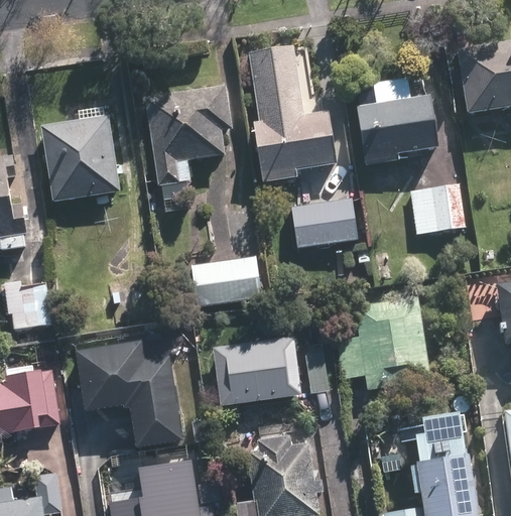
[(510,39),(456,48),(466,114),(510,107),(510,39)]
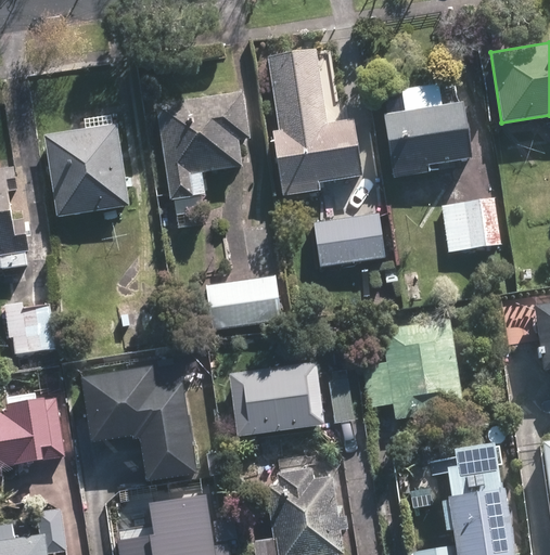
[(279,130),(272,130),(283,196),(321,191),(320,182),(362,176),(353,118),(328,121),(317,50),(267,57),(279,130)]
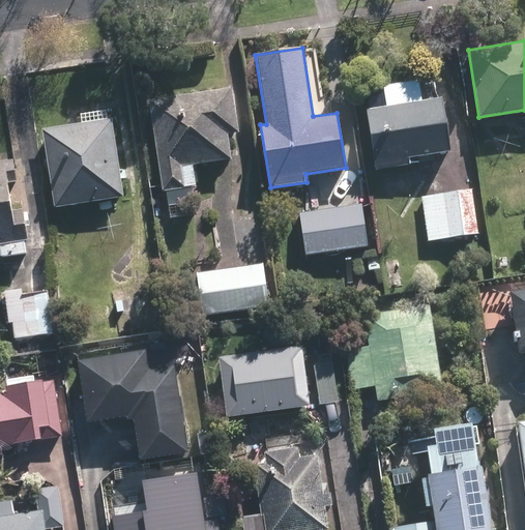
[(232,87),(148,99),(162,192),(196,186),(193,165),(231,159),(228,135),(239,134),(232,87)]
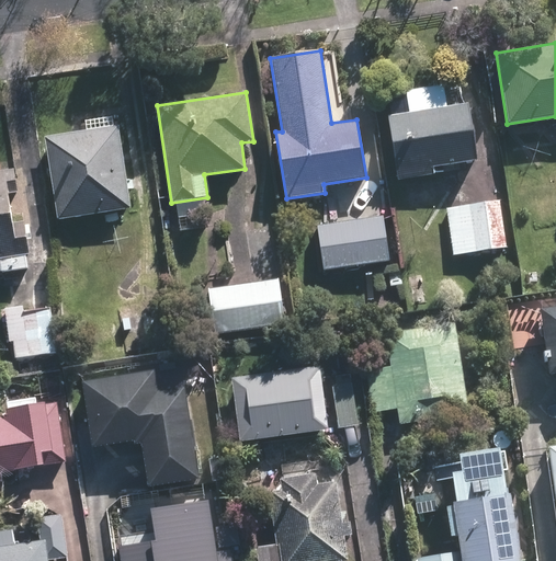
[(467,105),(387,117),(397,180),(435,174),(434,167),(476,160),(467,105)]
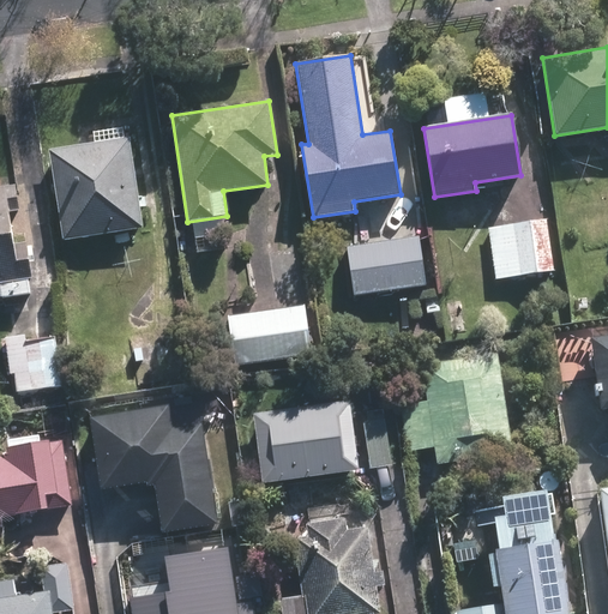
[(131,137),(48,150),(62,242),(145,229),(131,137)]
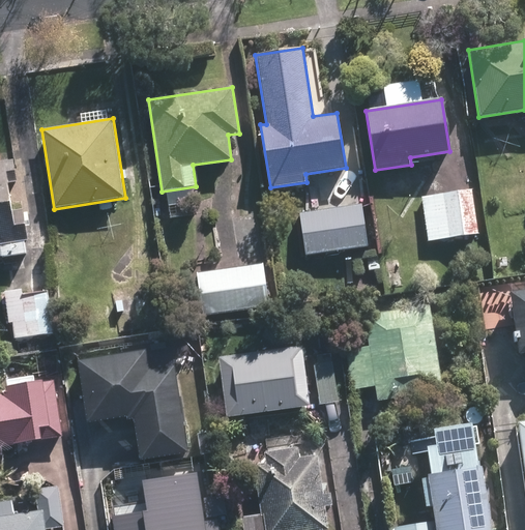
[(0,256),(1,265),(13,264),(12,256),(26,254),(21,210),(12,211),(7,174),(15,173),(13,159),(0,160),(0,256)]
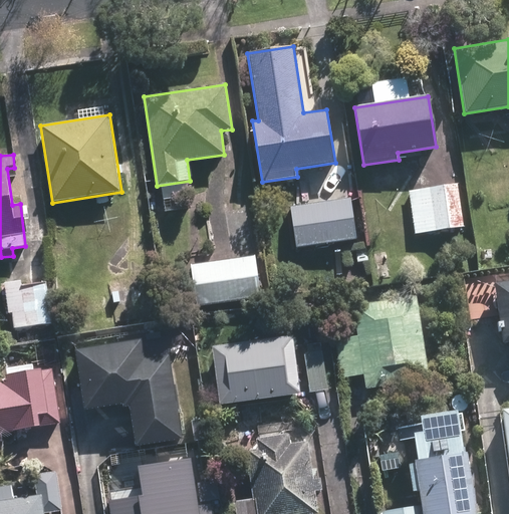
[(462,183),(414,189),(420,233),(468,226),(462,183)]
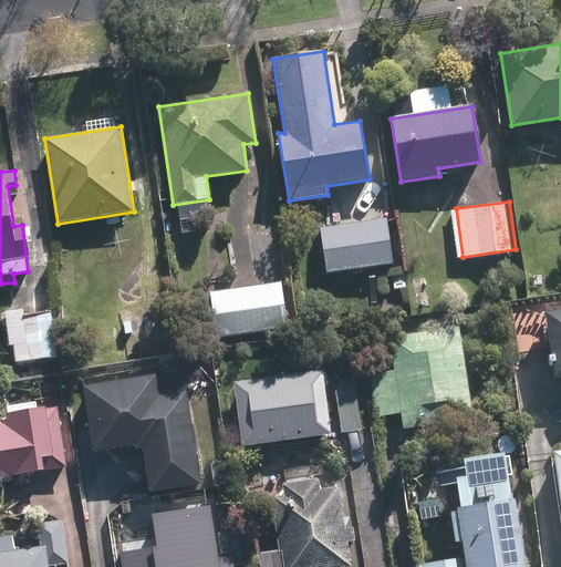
[(392,218),(322,227),(328,271),(397,263),(392,218)]
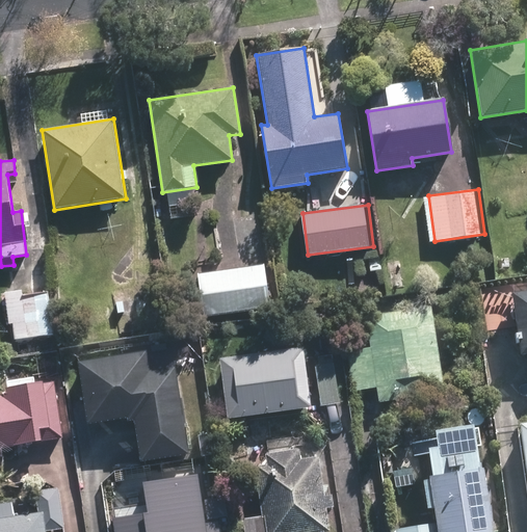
[(273,308),(267,264),(199,272),(205,316),(273,308)]
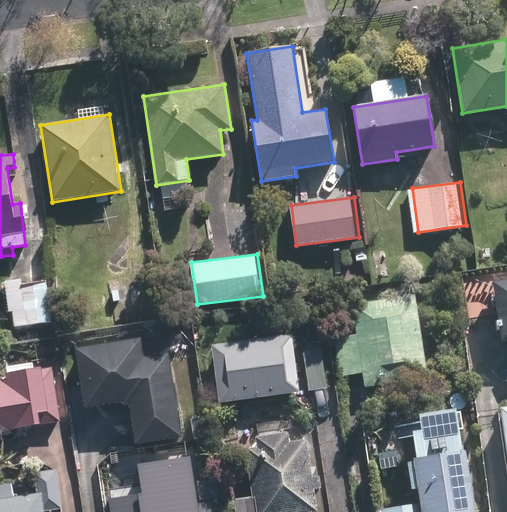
[(157,312),(150,268),(127,272),(128,281),(111,284),(117,319),(157,312)]
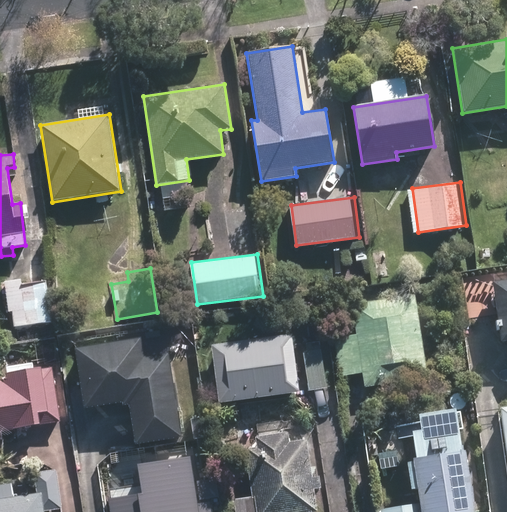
[(23,278),(6,280),(10,311),(15,310),(17,325),(53,320),(47,283),(24,286),(23,278)]
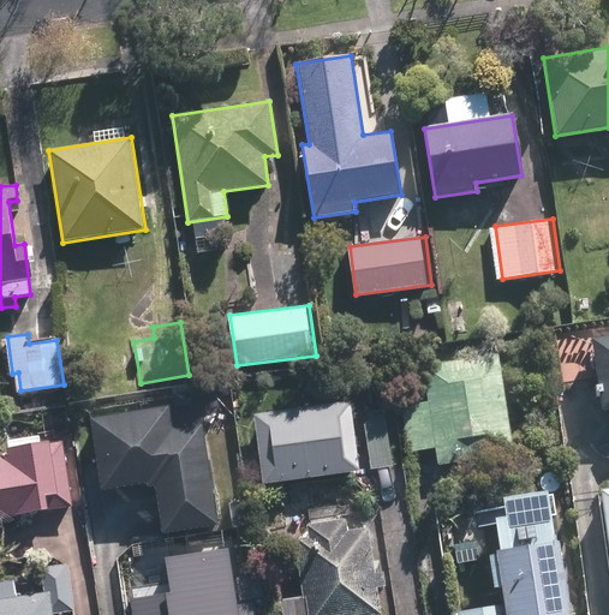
[(608,341),(574,346),(584,422),(608,418),(608,341)]
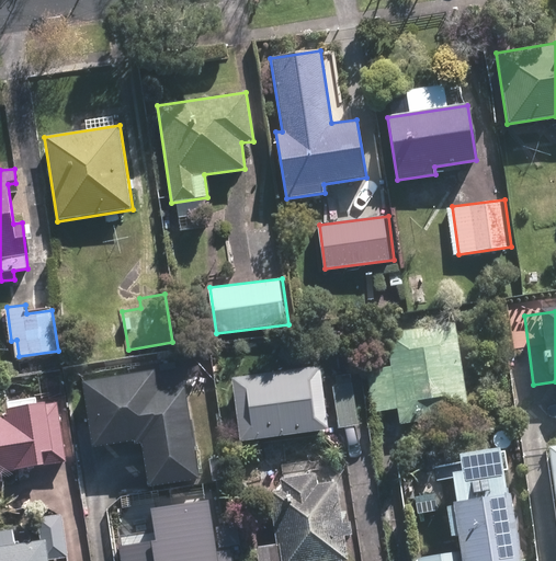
[(469,418),(455,327),(385,336),(389,370),(369,374),(375,415),(397,412),(399,428),(469,418)]
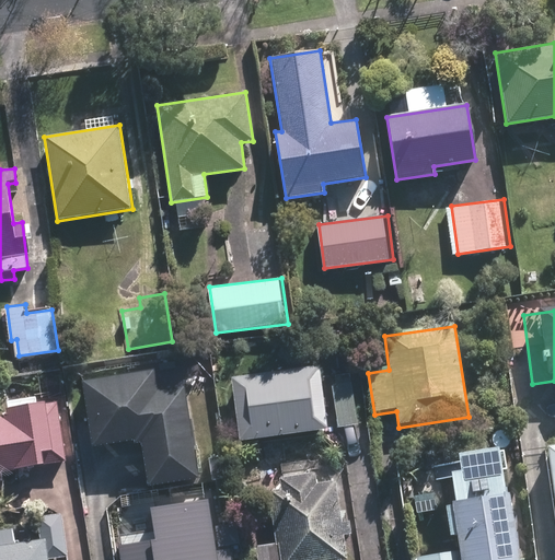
[(322,433),(313,370),(226,382),(234,445),(322,433)]
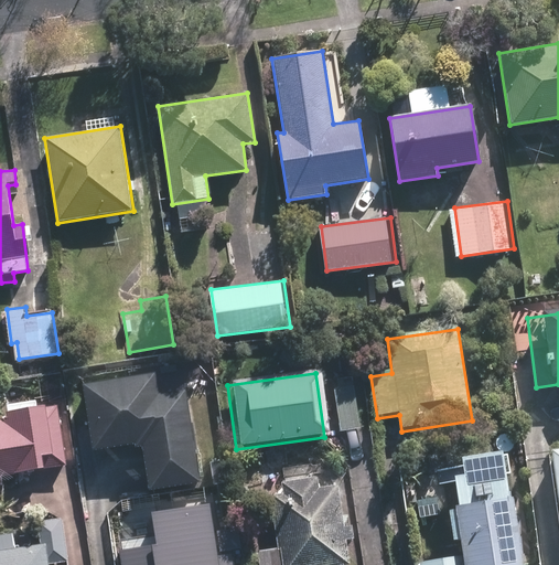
[(357,432),(350,380),(328,383),(336,435),(357,432)]
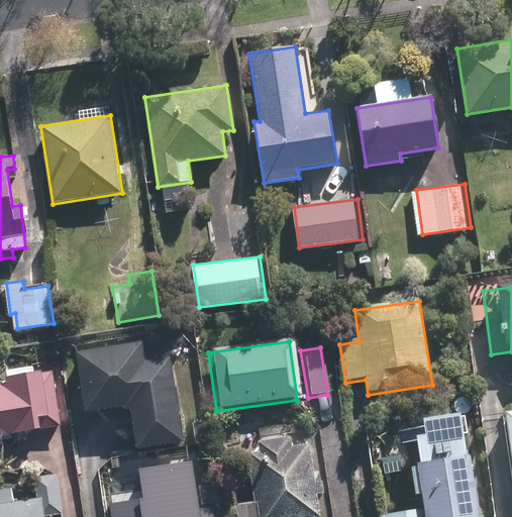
[(134,368),(131,351),(68,362),(76,416),(123,410),(130,455),(174,449),(162,364),(134,368)]
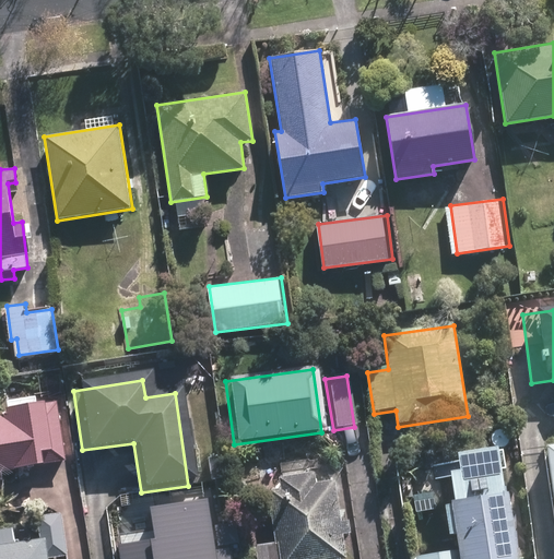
[(7,411),(0,412),(0,478),(3,478),(2,468),(44,462),(42,450),(51,449),(44,401),(6,406),(7,411)]
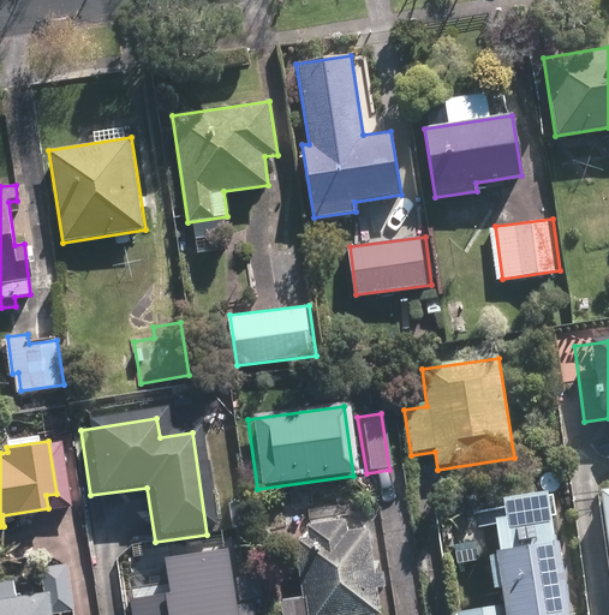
[(380,571),(374,526),(350,530),(347,518),(311,523),(312,533),(300,536),(309,592),(286,596),(288,614),(375,614),(376,613),(386,611),(382,586),(392,585),(390,569),(380,571)]
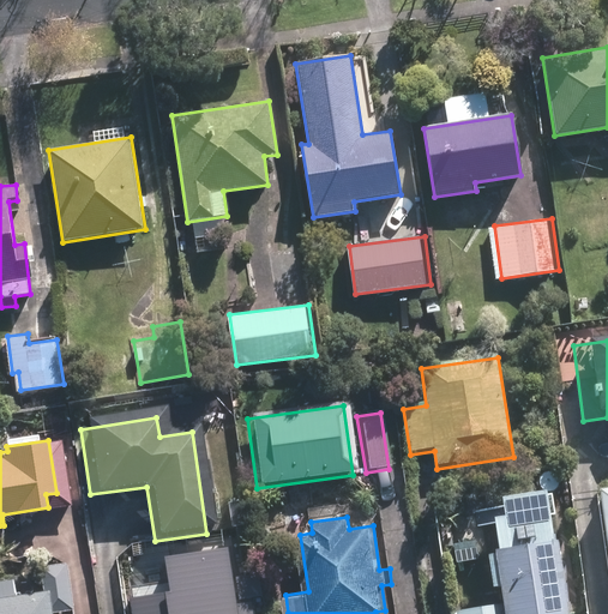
[(558,613),(545,524),(488,534),(491,549),(486,551),(495,613),(558,613)]
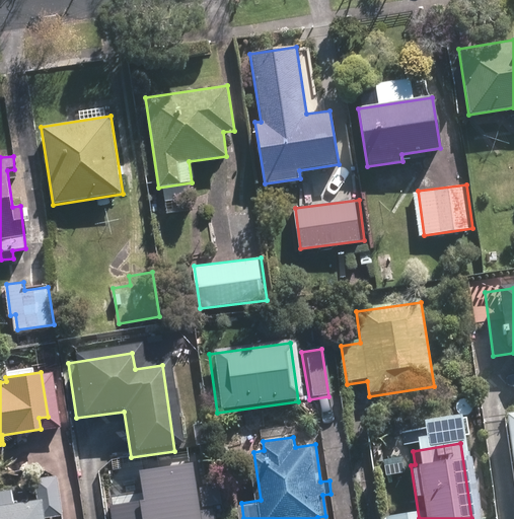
[(66,514),(60,474),(37,478),(40,498),(0,503),(0,518),(46,518),(46,517),(66,514)]
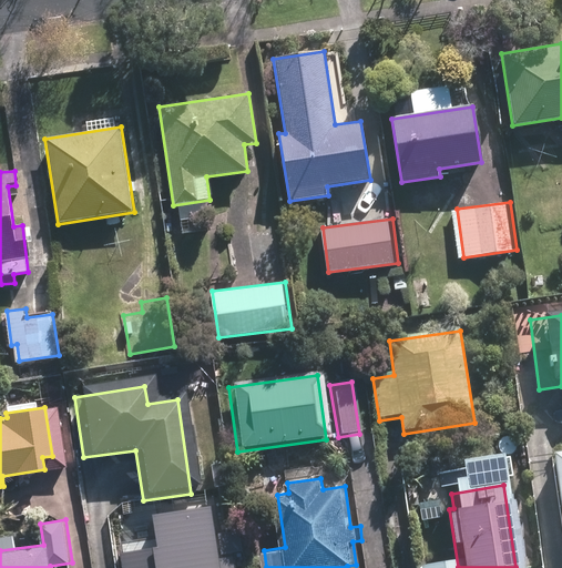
[(192,567),(185,523),(104,536),(109,567),(192,567)]
